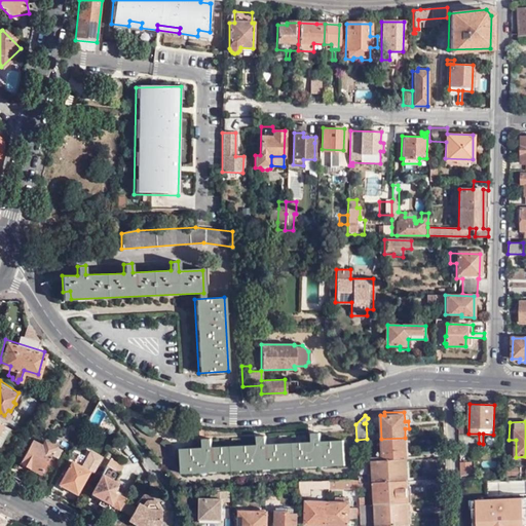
[(203,447),(180,448),(181,472),(344,464),(343,440),(321,441),(321,431),(312,433),(312,442),(266,444),(266,435),(257,435),(258,444),(212,446),(212,438),(203,438),(203,447)]
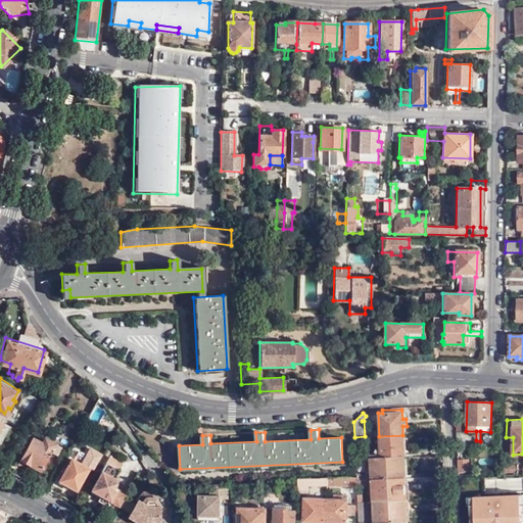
[(402,435),(379,436),(380,454),(367,454),(367,458),(371,458),(403,457),(416,456),(416,454),(403,454),(402,435)]
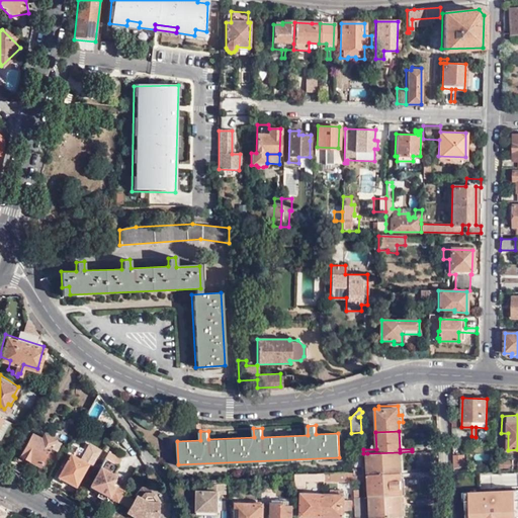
[(41,439),(30,434),(18,455),(38,466),(49,448),(55,451),(60,443),(45,435),(41,439)]
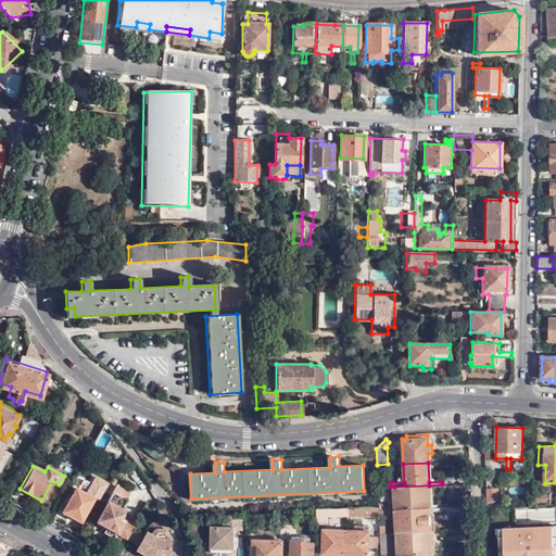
[(121,509),(129,493),(115,485),(112,493),(111,493),(92,527),(123,544),(126,539),(127,536),(131,527),(118,520),(124,512),(121,509)]
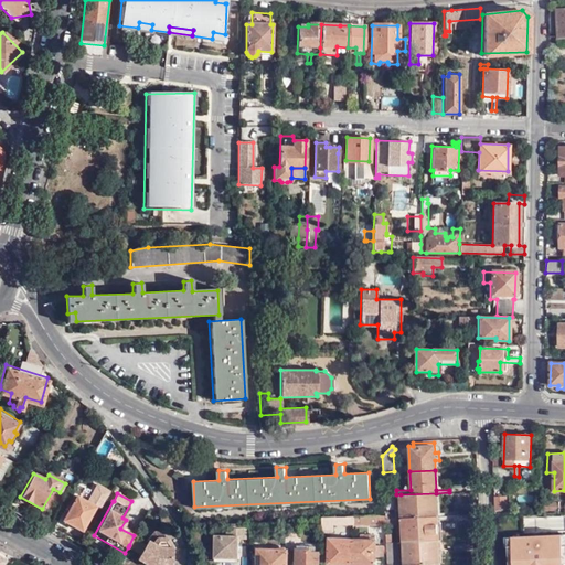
[(401,494),(402,518),(437,516),(454,515),(454,513),(437,513),(436,493),(401,494)]
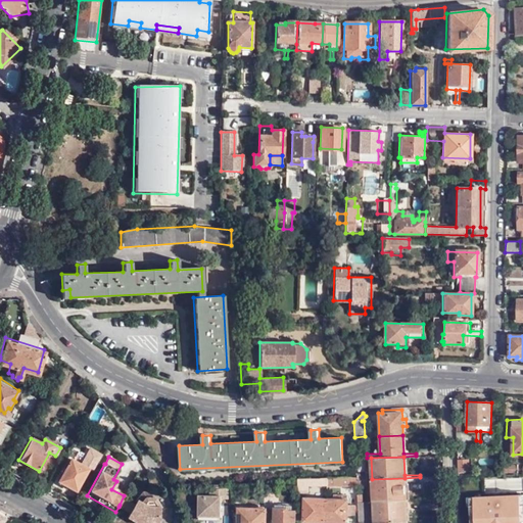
[(65,466),(61,474),(57,481),(75,490),(88,469),(83,466),(69,459),(65,466)]
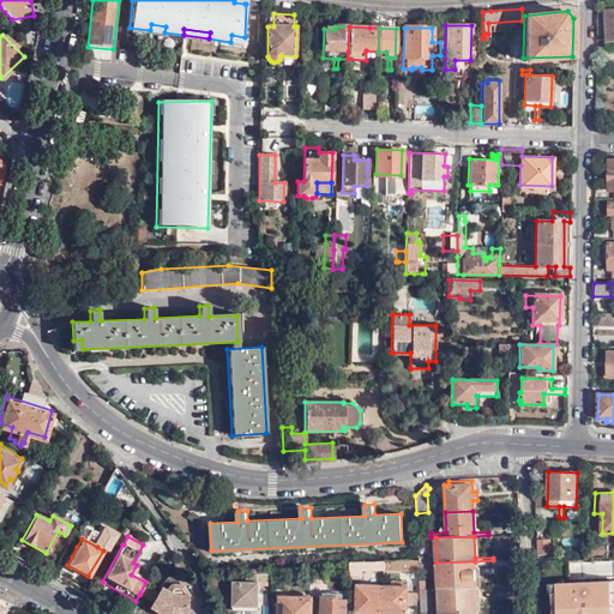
[(536,540),(536,555),(548,555),(547,540),(536,540)]
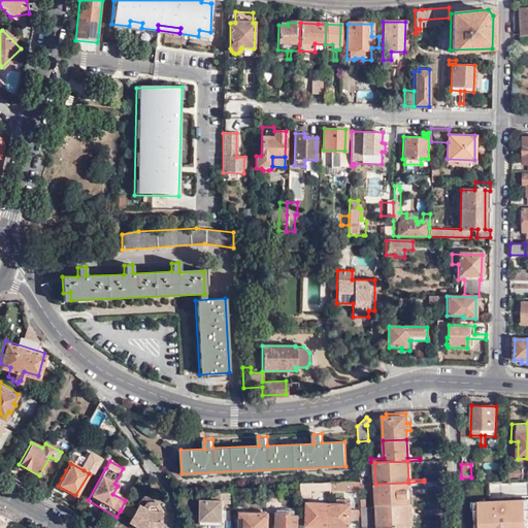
[(330,490),(360,489),(360,485),(360,481),(337,482),(330,482),(330,490)]
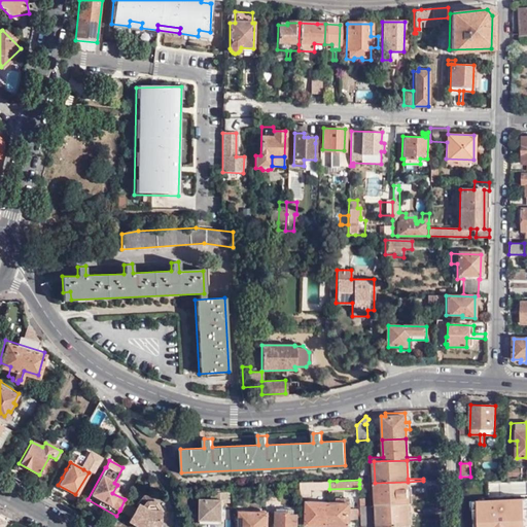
[(329,481),(301,483),(300,496),(310,495),(311,490),(329,489),(329,481)]
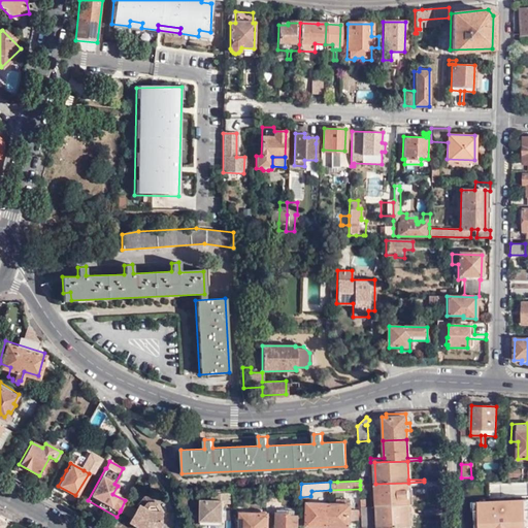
[(375,484),(376,506),(409,505),(408,483),(375,484)]
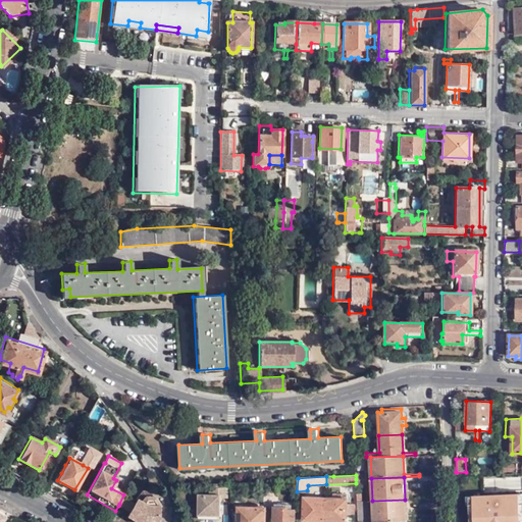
[(142,490),(142,500),(136,500),(134,504),(122,498),(119,504),(118,506),(129,512),(126,516),(137,521),(158,521),(159,507),(154,497),(151,497),(152,491),(142,490)]
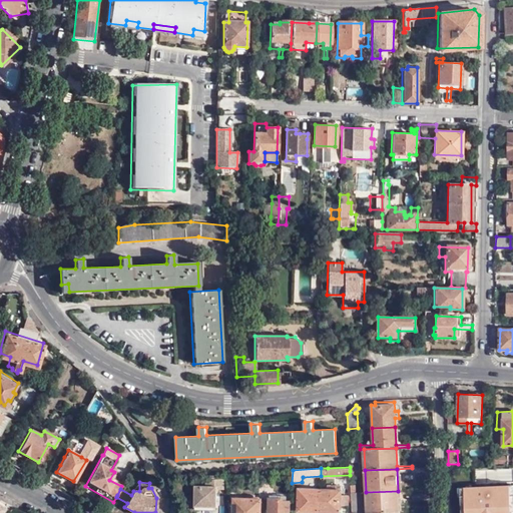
[(215,486),(208,486),(193,486),(193,507),(214,507),(215,486)]
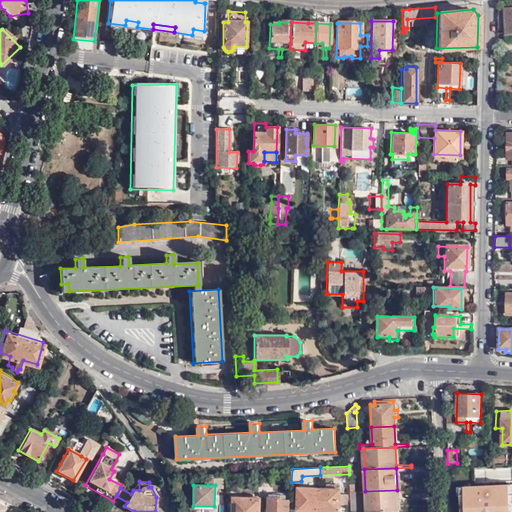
[(463,487),(464,495),(460,495),(460,511),(510,511),(510,501),(509,485),(463,487)]
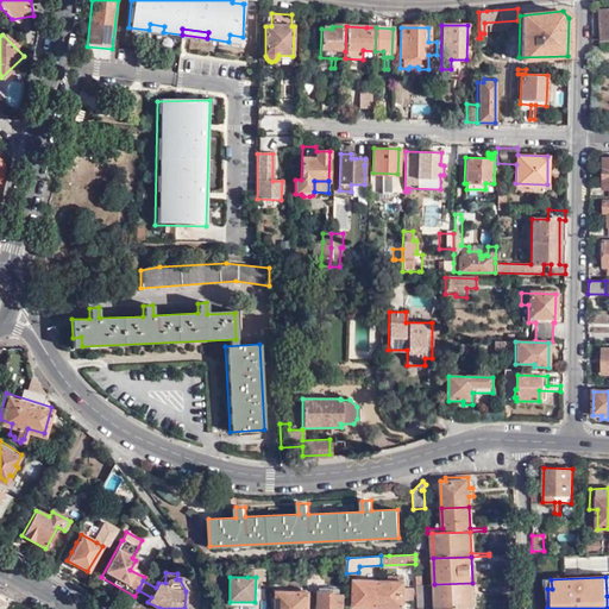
[(351,607),(378,608),(378,607),(380,581),(380,579),(352,578),(351,607)]
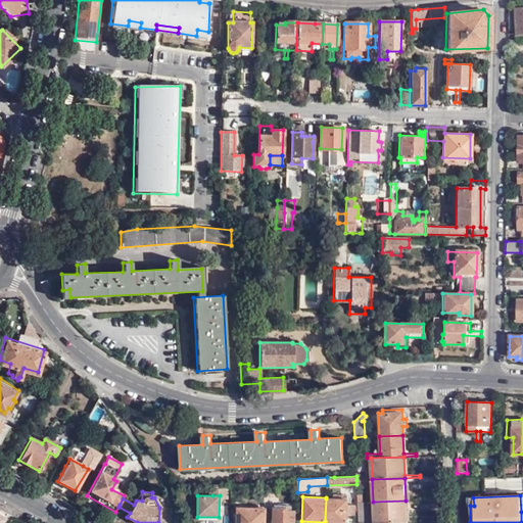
[(326,498),(325,521),(346,522),(347,500),(338,498),(338,496),(336,496),(335,498),(326,498)]
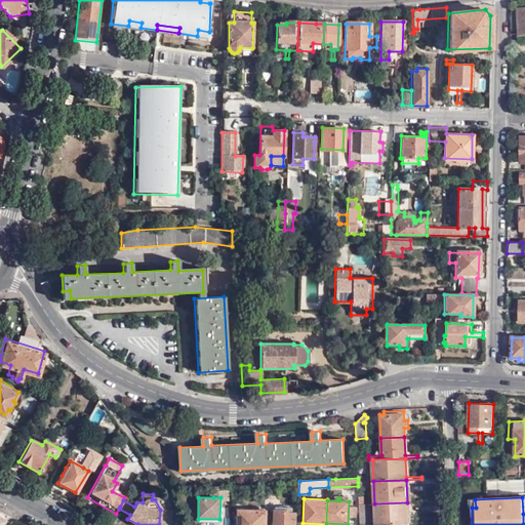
[(374,503),(374,524),(382,524),(408,524),(407,502),(374,503)]
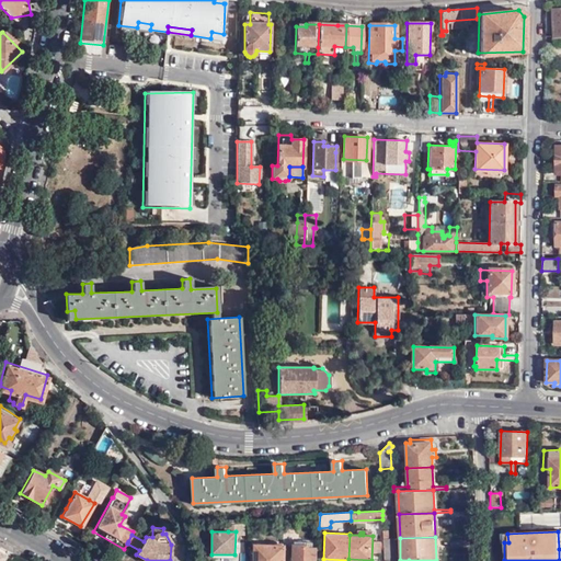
[(384,539),(384,560),(396,560),(395,538),(389,538),(384,539)]
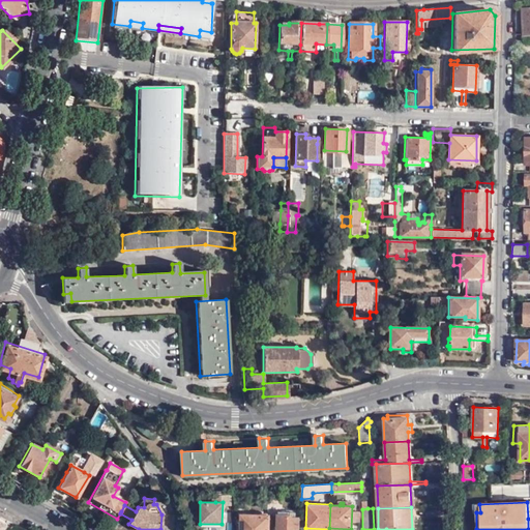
[(294,518),(294,512),(277,512),(276,529),(297,529),(298,518),(294,518)]
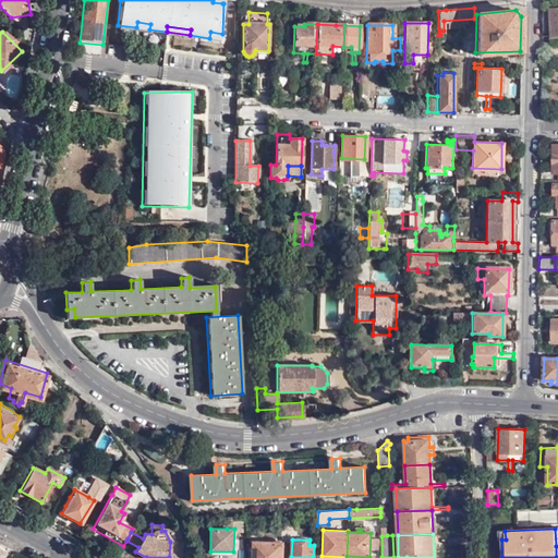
[(282,557),(283,543),(254,542),(254,553),(251,553),(250,557),(282,557)]
